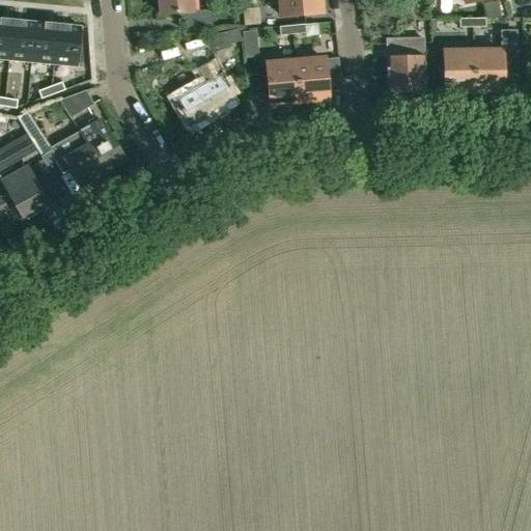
[(192,0),(159,0),(160,15),(185,14),(186,28),(213,26),(212,10),(193,11),(192,0)]
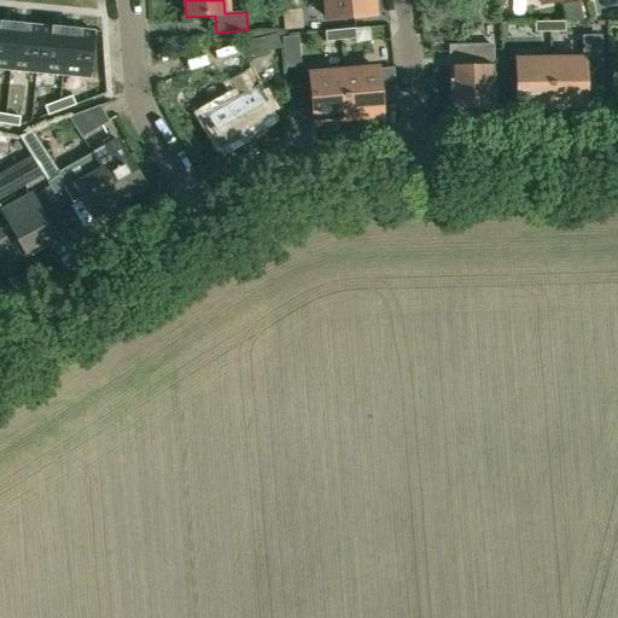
[(373,0),(324,0),(326,19),(374,15),(373,0)]
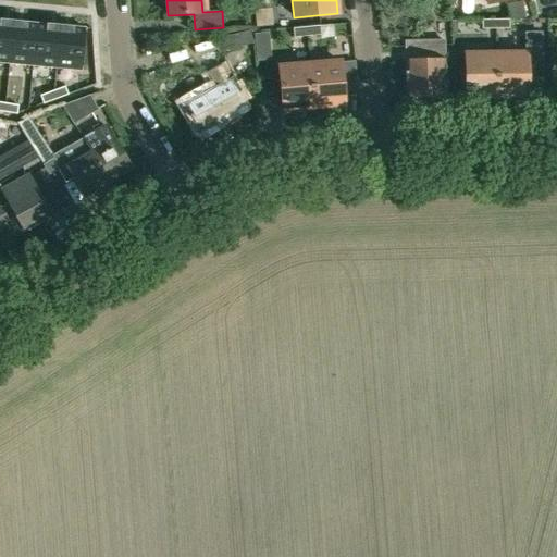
[(507,3),(510,20),(527,20),(523,1),(507,3)]
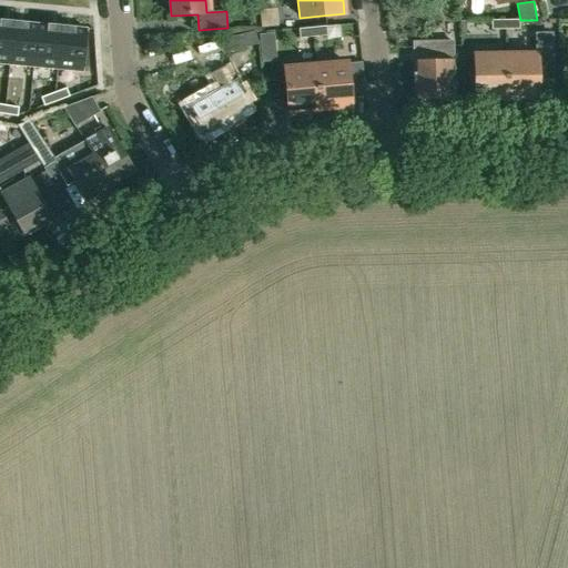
[(0,20),(0,63),(9,64),(13,22),(0,20)]
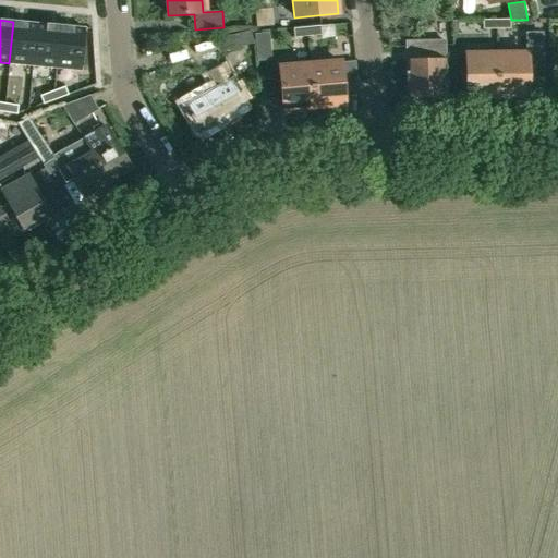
[(483,29),(496,28),(496,20),(483,20),(483,29)]
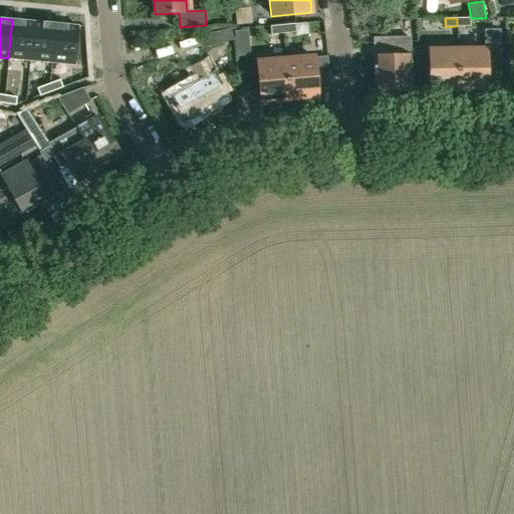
[(457,18),(457,26),(470,26),(470,18),(457,18)]
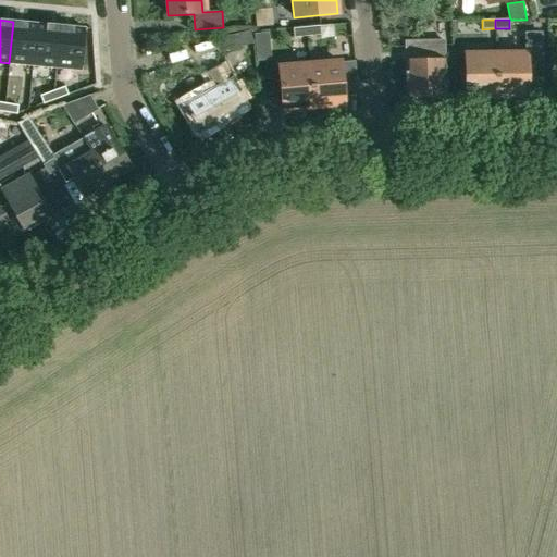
[(13,22),(9,63),(33,65),(37,24),(13,22)]
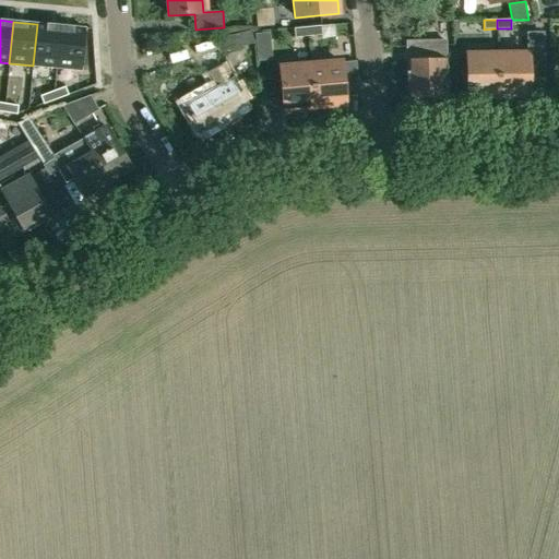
[(37,24),(33,66),(56,68),(60,26),(37,24)]
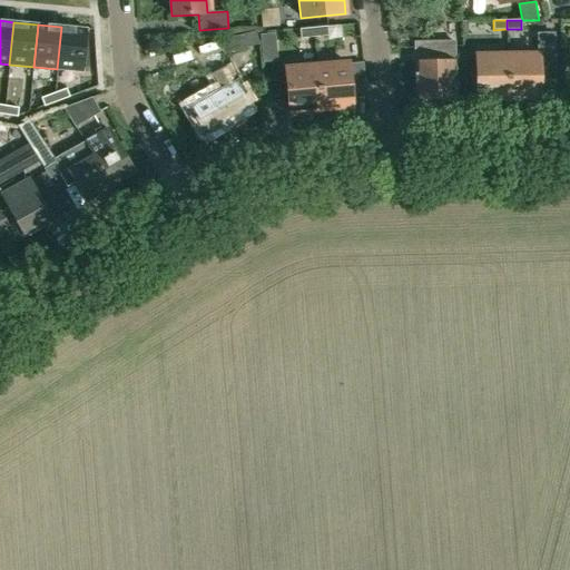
[(323,26),(313,27),(314,41),(324,41),(323,26)]
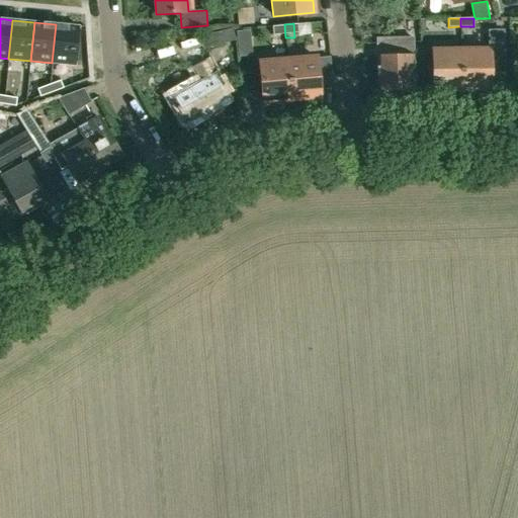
[(56,24),(52,63),(75,65),(79,26),(56,24)]
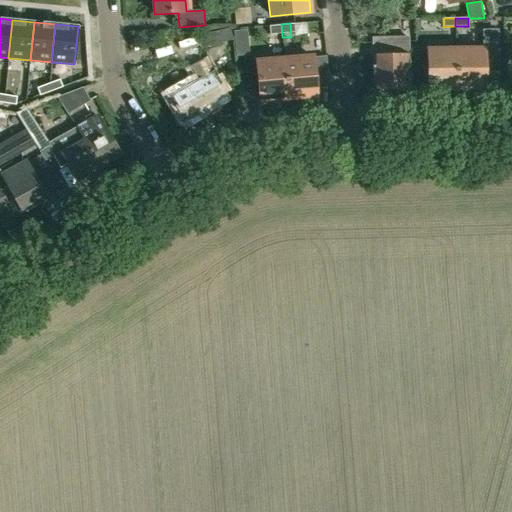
[(281,24),(270,25),(271,38),(282,37),(281,24)]
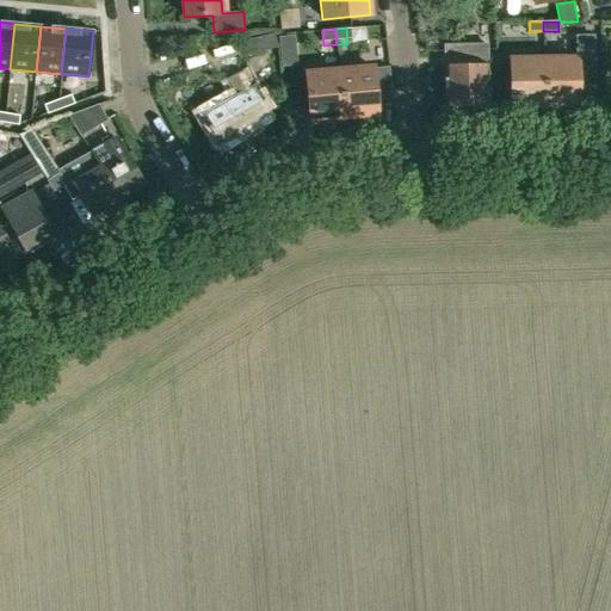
[(278,48),(275,34),(251,39),(254,54),(278,48)]
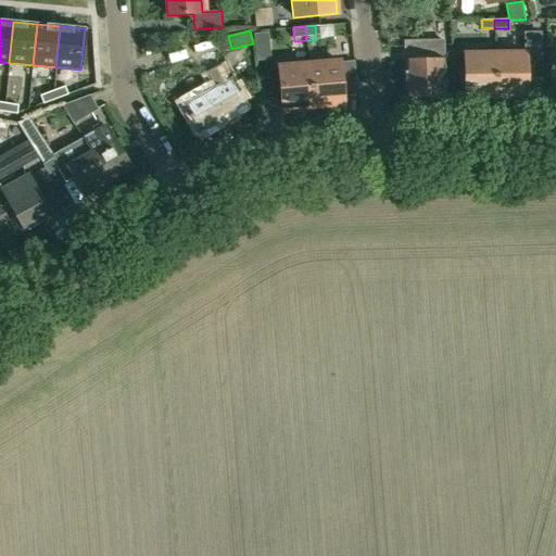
[(267,33),(254,34),(255,45),(268,43),(267,33)]
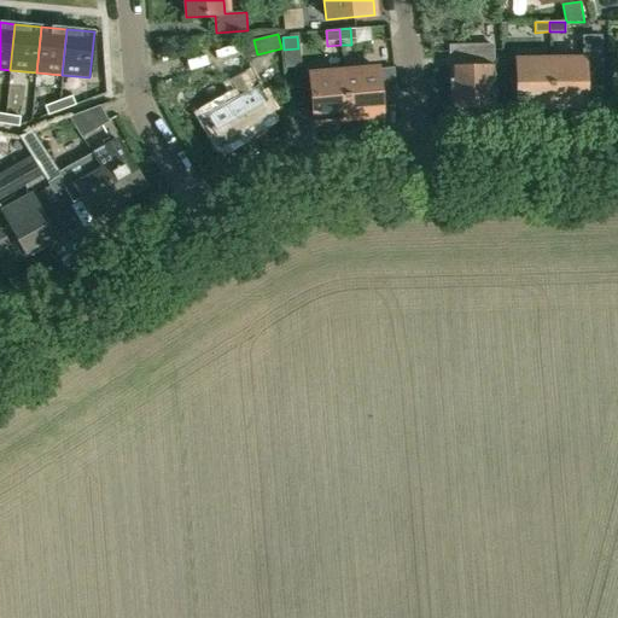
[(495,65),(494,65),(494,45),(452,47),(452,65),(452,109),(495,109),(495,65)]
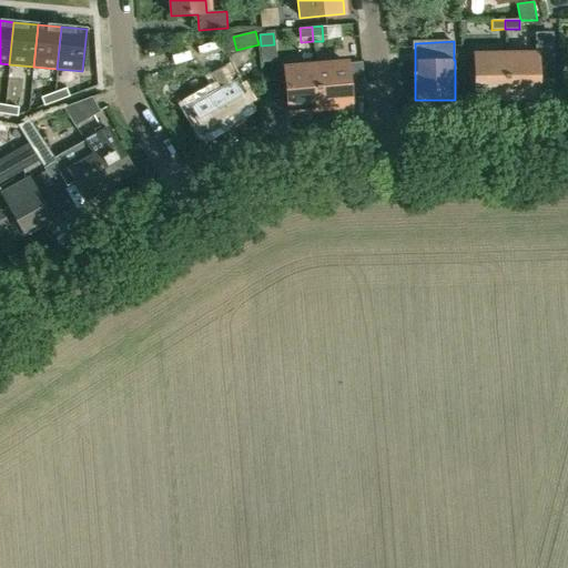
[(537,98),(536,53),(506,54),(506,99),(508,99),(537,98)]
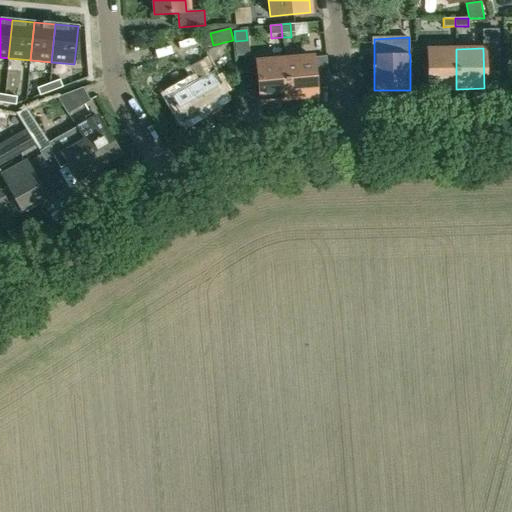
[(431,89),(456,89),(456,49),(428,49),(429,89),(431,89)]
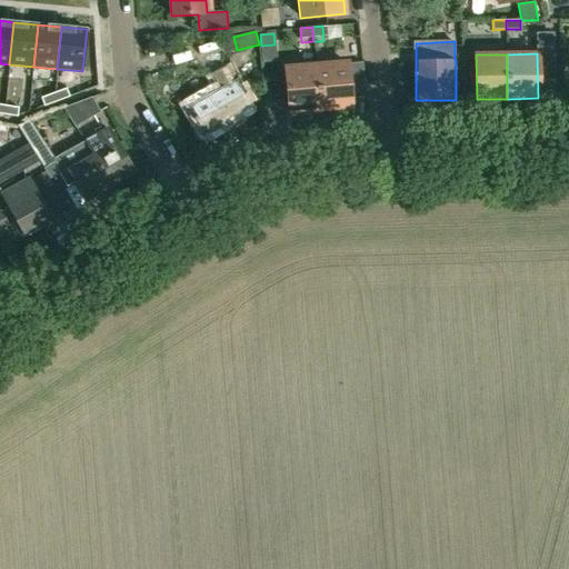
[(192,107),(207,133),(223,125),(221,121),(251,103),(239,81),(236,82),(227,67),(215,73),(223,90),(192,107)]
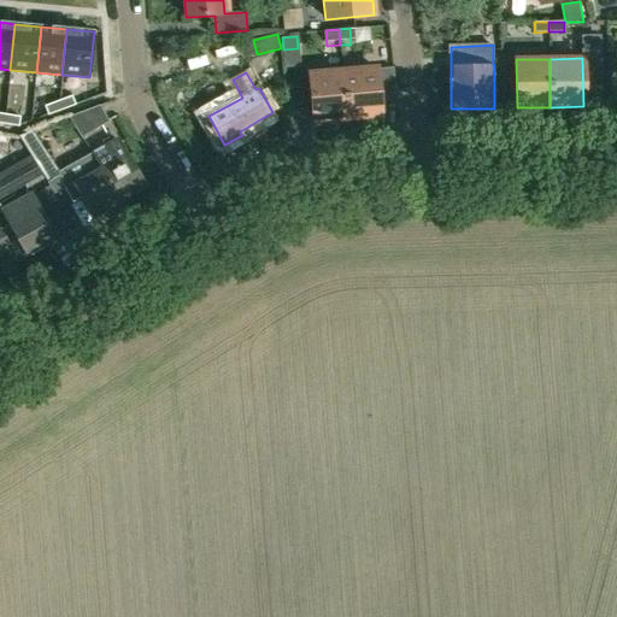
[(345,78),(344,78),(347,118),(348,118),(380,116),(376,76),(345,78)]
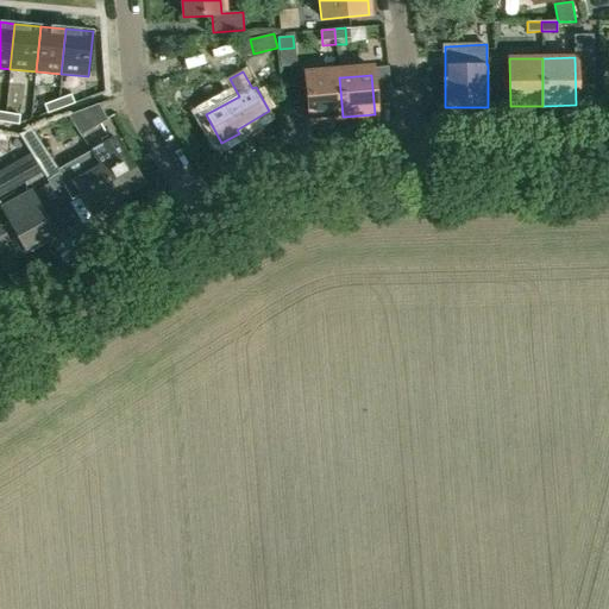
[(312,119),(343,117),(339,77),(308,80),(307,81),(311,120),(312,119)]
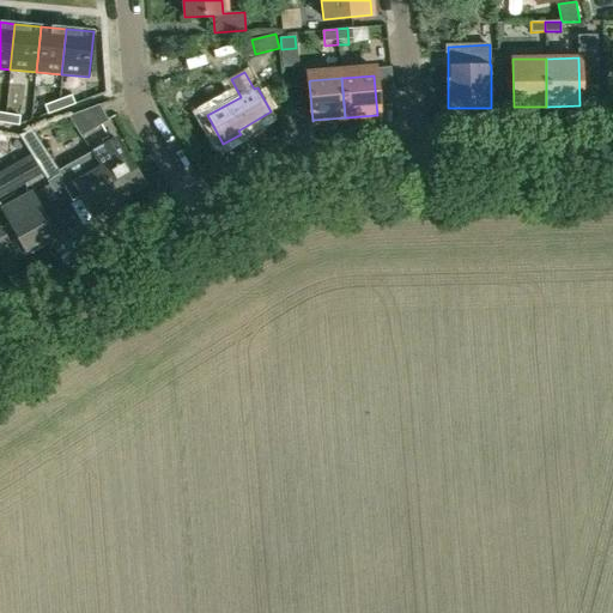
[(72,96),(58,101),(61,109),(74,104),(72,96)]
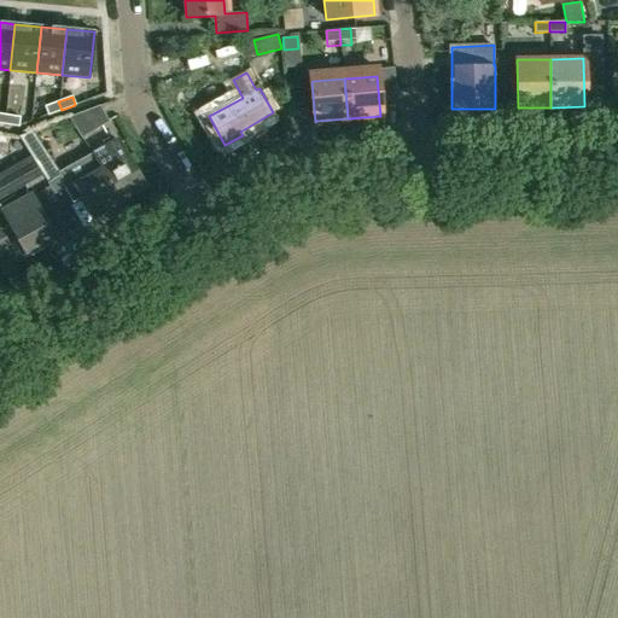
[(58,101),(45,106),(48,116),(62,110),(58,101)]
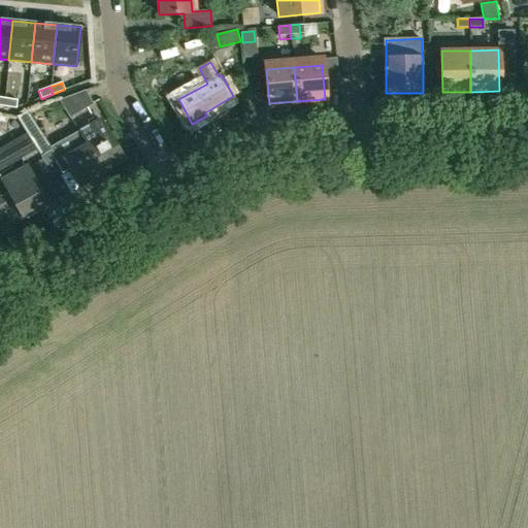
[(78,93),(59,100),(59,101),(69,119),(94,104),(86,91),(78,93)]
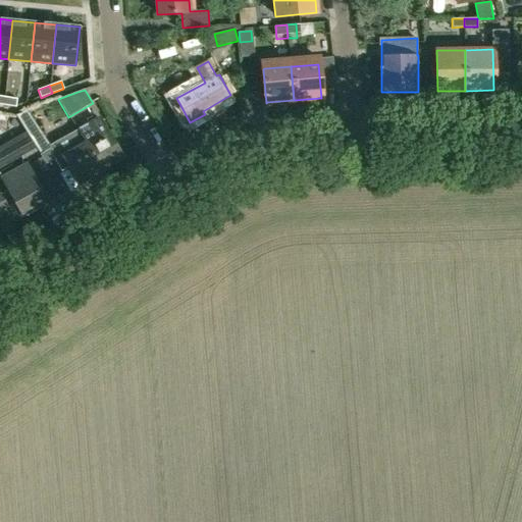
[(5,97),(4,105),(16,107),(17,99),(5,97)]
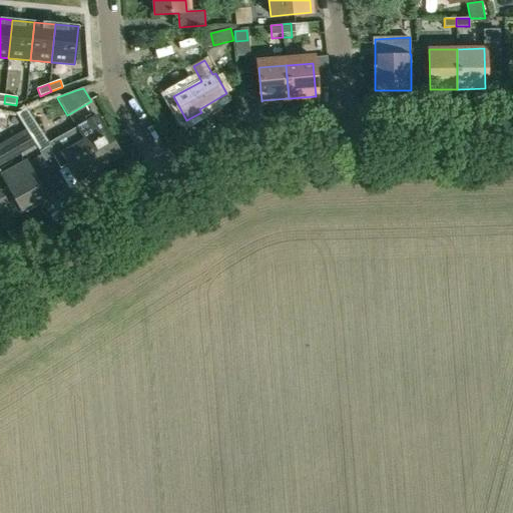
[(25,110),(17,113),(27,129),(33,140),(38,147),(36,148),(42,156),(51,150),(42,135),(34,123),(36,122),(31,114),(29,116),(25,110)]
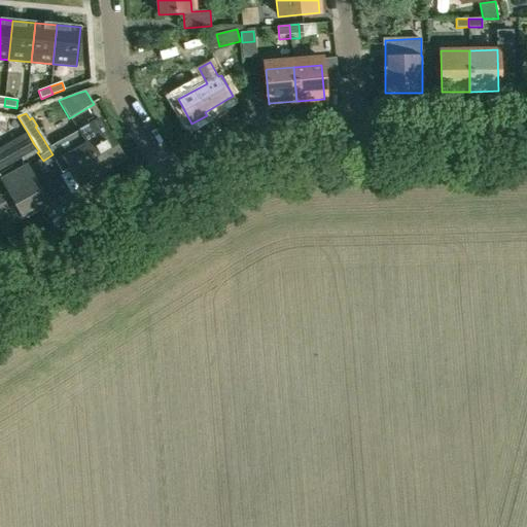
[(90,123),(78,129),(79,131),(79,132),(84,141),(86,144),(96,163),(101,172),(106,170),(107,171),(114,167),(114,166),(125,160),(102,119),(91,126),(90,123)]
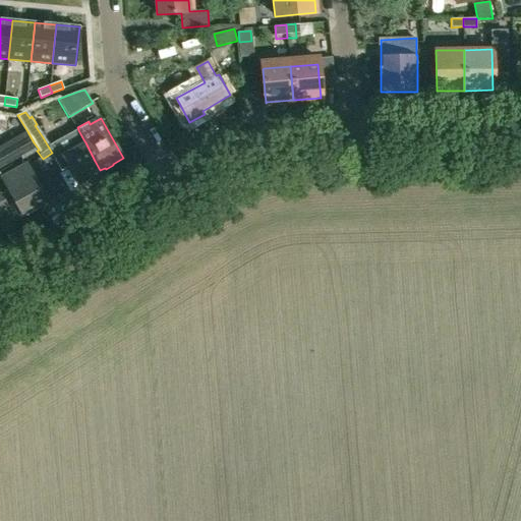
[(0,171),(0,206),(2,210),(11,205),(16,215),(19,214),(20,215),(47,200),(32,172),(23,159),(37,151),(39,150),(34,142),(27,131),(0,147),(10,165),(0,171)]
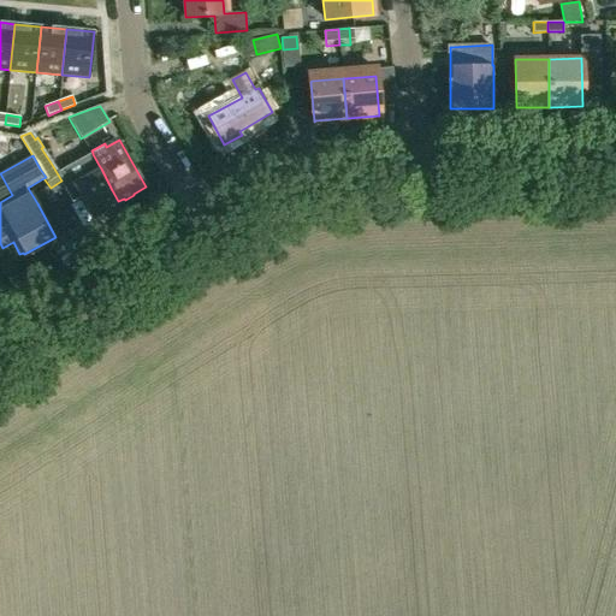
[(99,165),(65,184),(66,188),(65,188),(72,201),(81,196),(92,217),(118,201),(112,190),(101,169),(99,165)]
